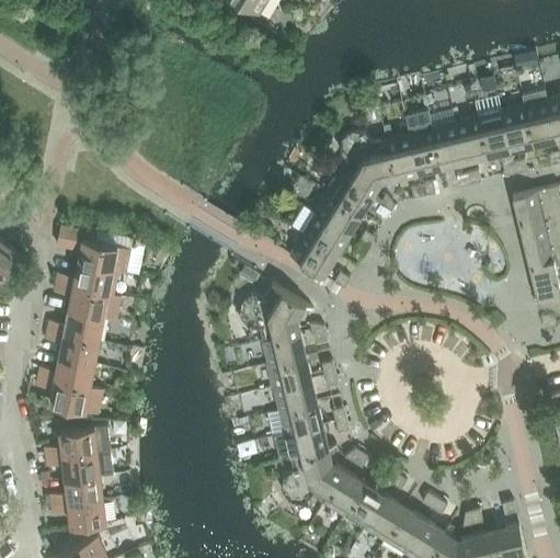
[(266,0),(231,0),(258,15),(266,0)]
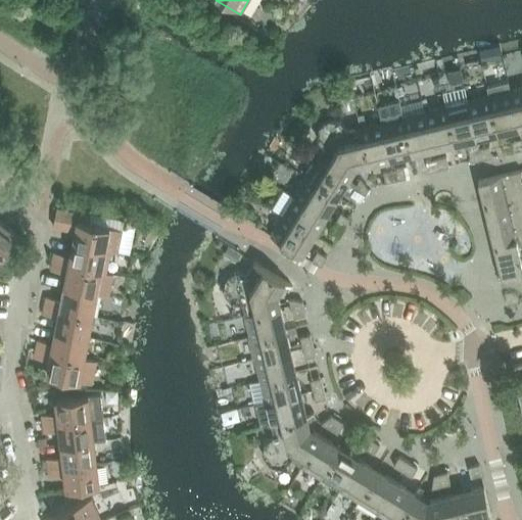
[(521,91),(509,94),(518,131),(521,129),(521,91)]
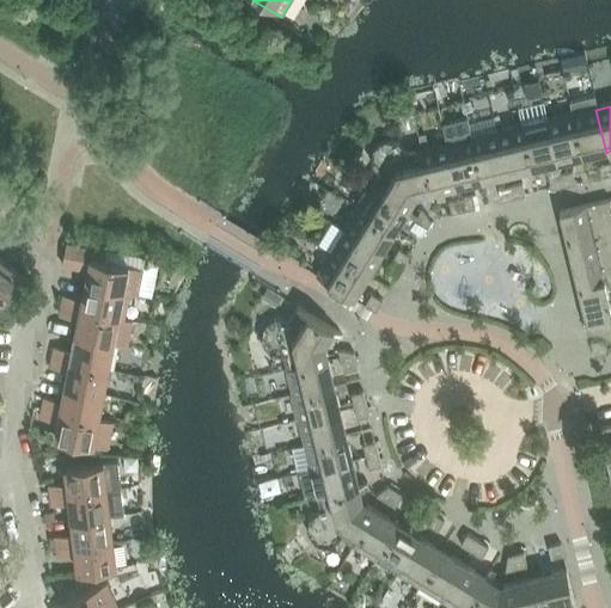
[(570,116),(581,159),(606,153),(596,110),(570,116)]
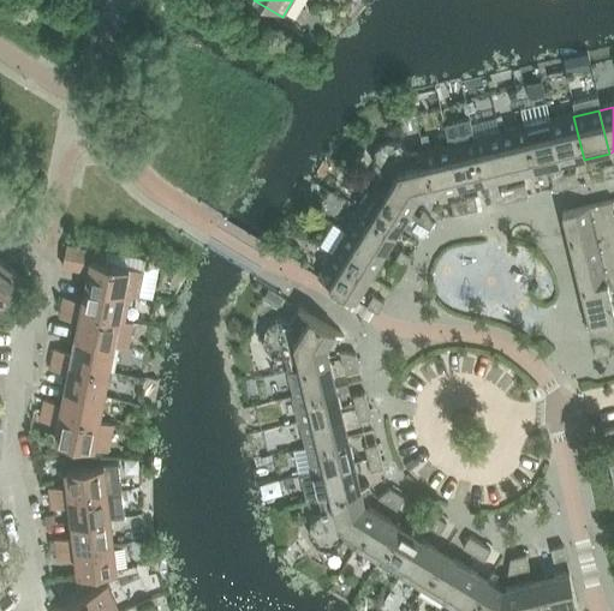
[(549,123),(559,166),(584,160),(573,117),(549,123)]
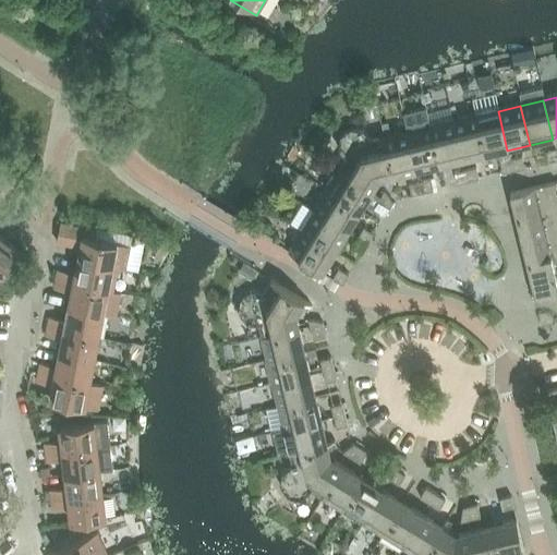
[(475,117),(484,156),(507,151),(498,111),(475,117)]
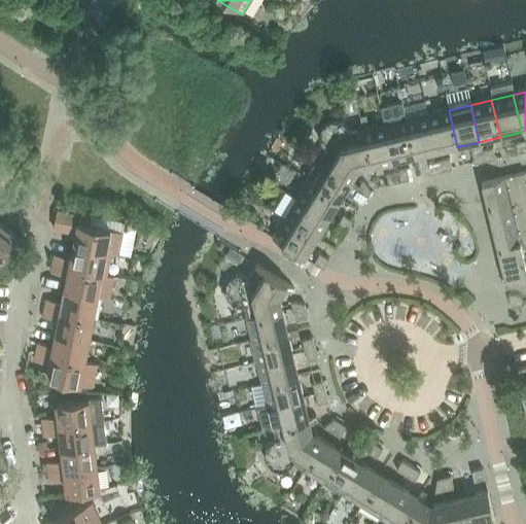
[(427,115),(435,152),(457,147),(449,110),(427,115)]
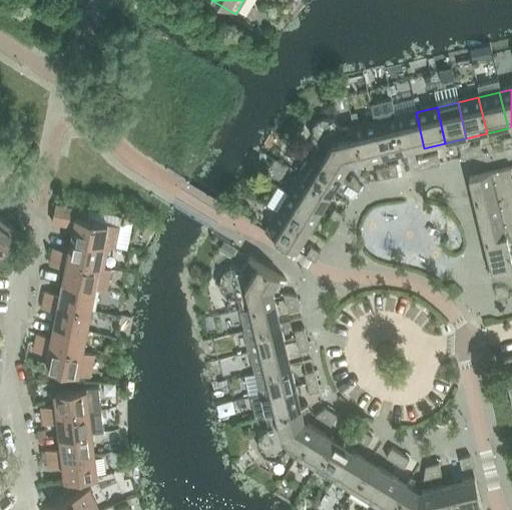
[(394,117),(403,153),(424,148),(416,112),(394,117)]
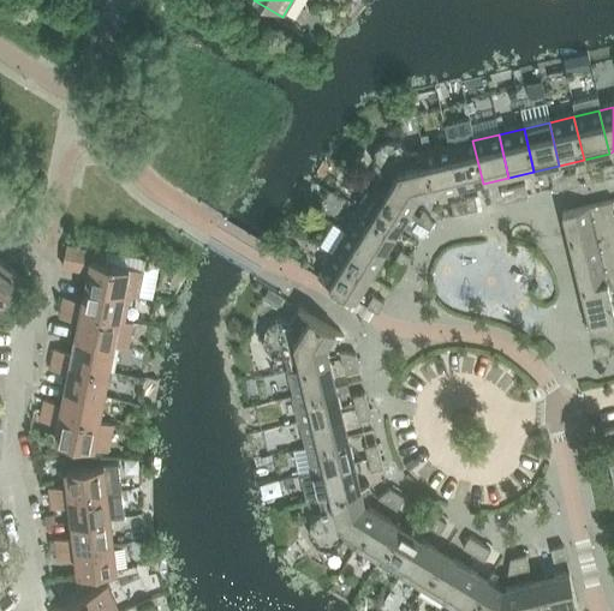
[(448,147),(448,148),(458,190),(483,184),(472,141),(448,147)]
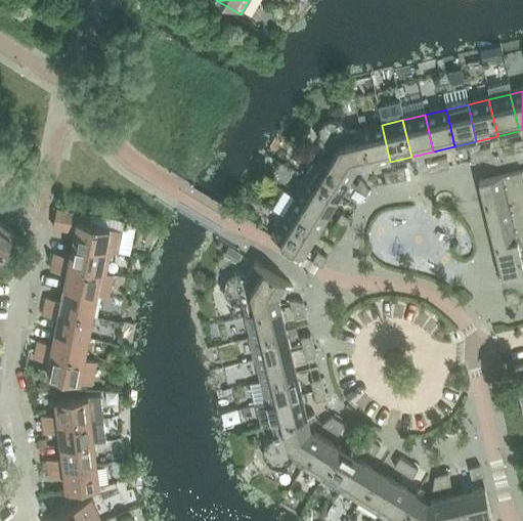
[(366,157),(360,131),(347,134),(340,125),(328,123),(318,130),(316,141),(323,150),(316,162),(348,181),(355,170),(363,168),(365,175),(371,174),(368,167),(366,157)]
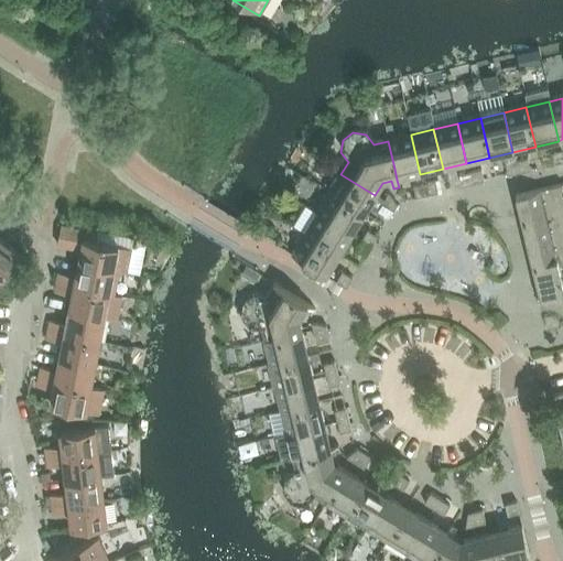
[(420,174),(411,136),(388,141),(394,169),(397,180),(420,174)]
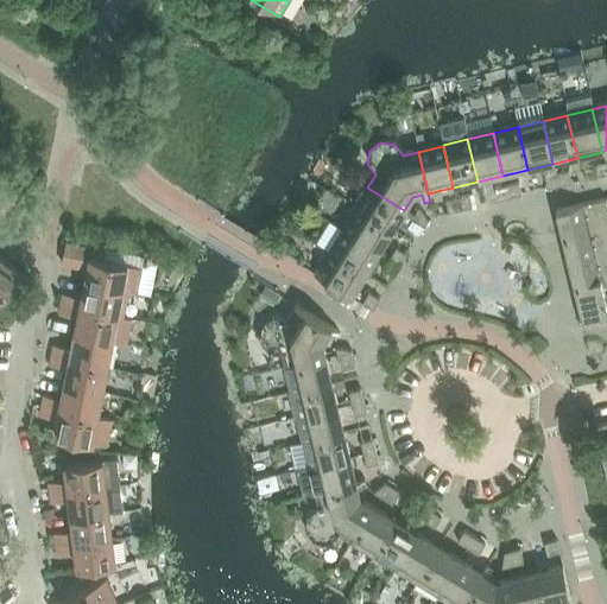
[(593,167),(596,179),(606,177),(606,172),(605,165),(593,167)]
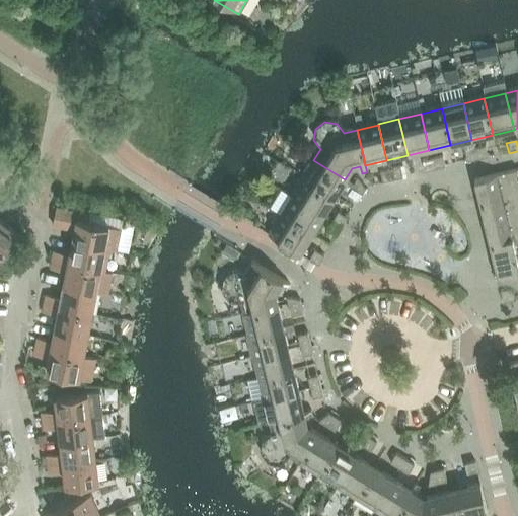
[(485,148),(474,151),(476,161),(487,159),(485,148)]
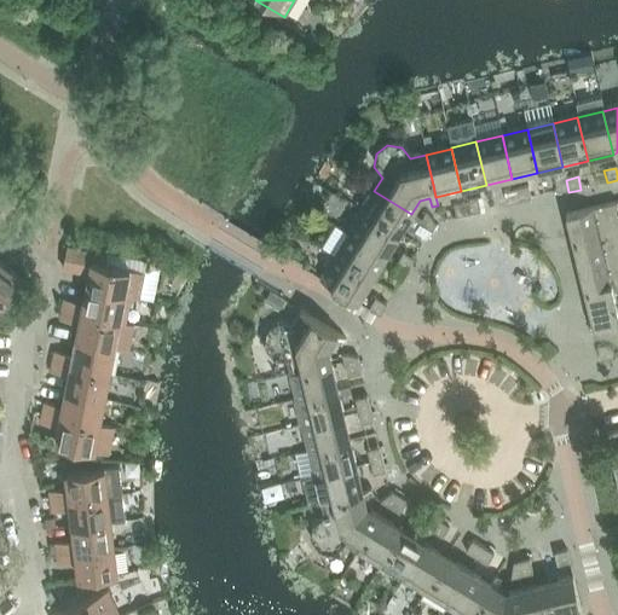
[(553,183),(556,195),(569,192),(566,180),(553,183)]
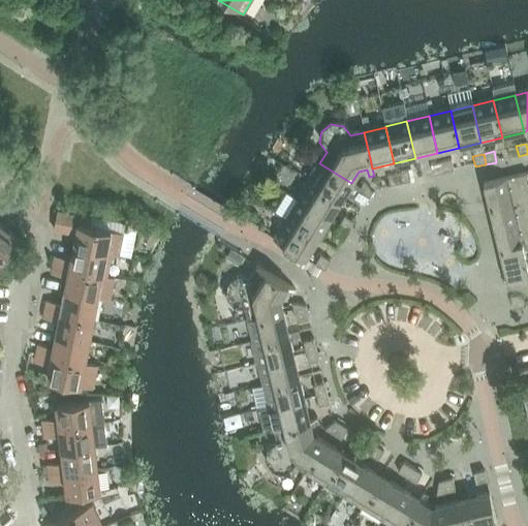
[(440,164),(442,175),(453,172),(451,161),(440,164)]
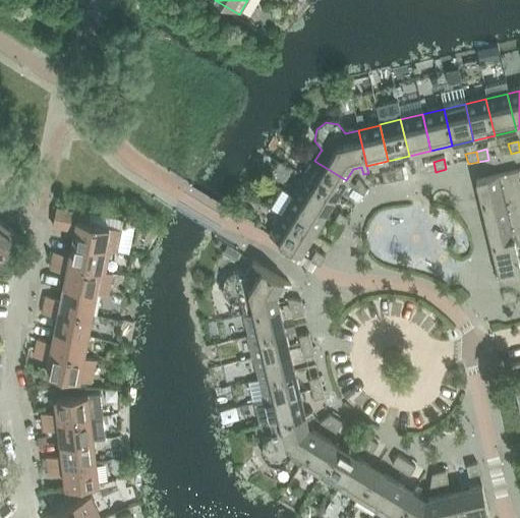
[(346,180),(314,161),(303,180),(335,199),(340,191),(348,196),(354,186),(346,181),(346,180)]
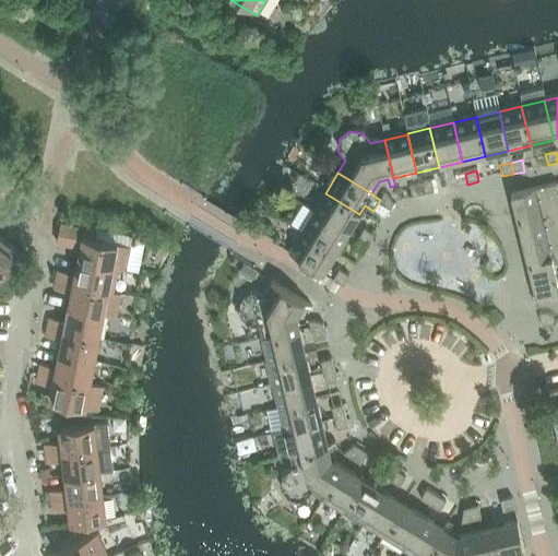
[(467,185),(465,174),(453,176),(456,187),(467,185)]
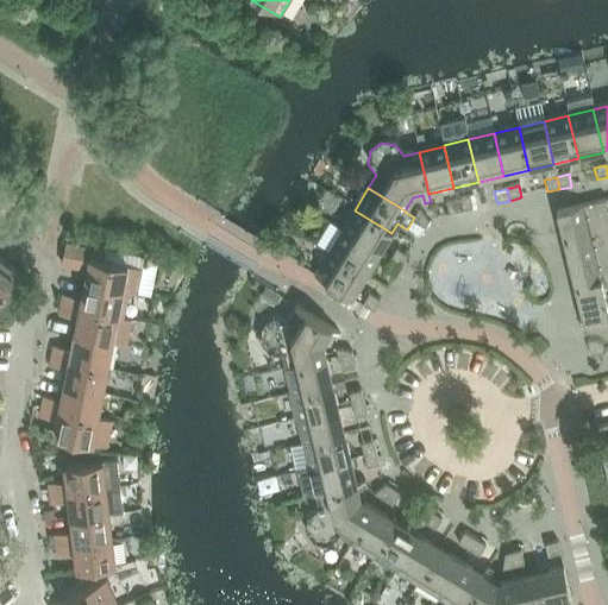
[(457,201),(459,213),(471,210),(469,197),(457,201)]
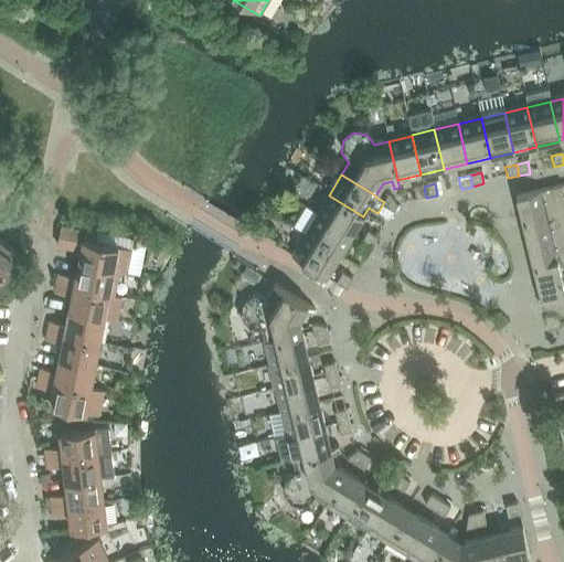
[(413,189),(415,201),(426,198),(424,187),(413,189)]
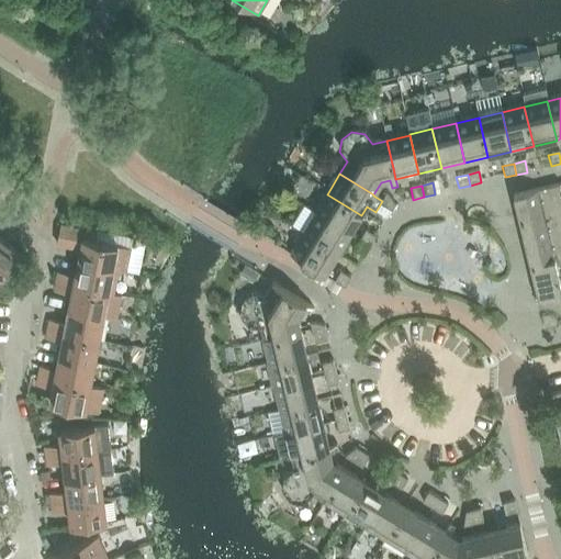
[(512,198),(518,222),(560,211),(560,198),(559,187),(512,198)]
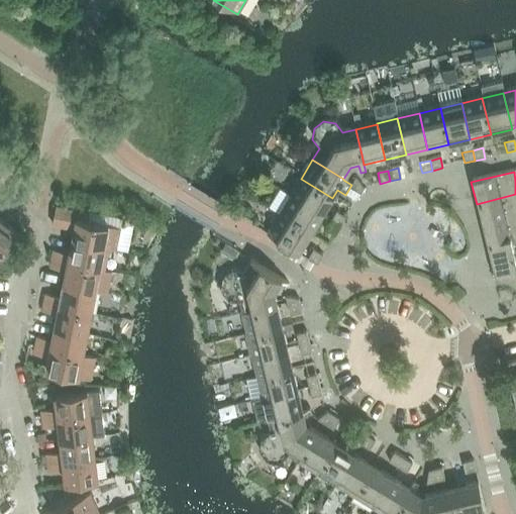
[(301,179),(290,197),(321,216),(332,198),(301,179)]
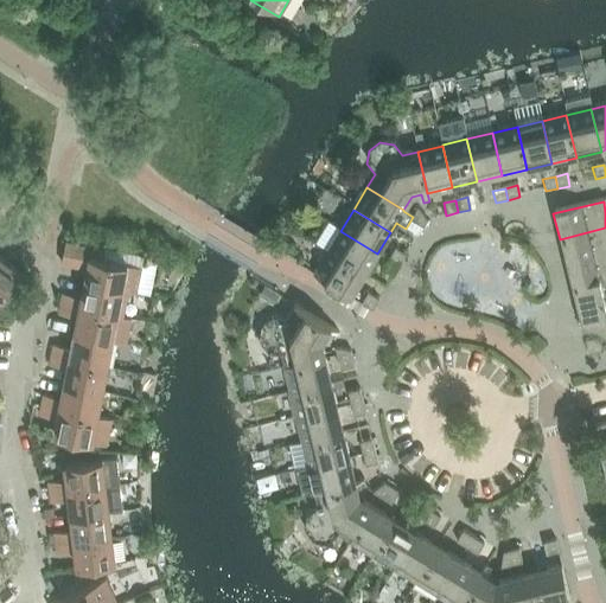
[(406,229),(418,236),(426,223),(416,210),(413,217),(406,229)]
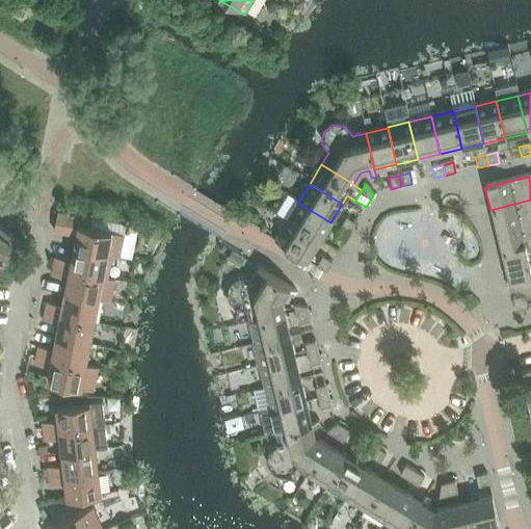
[(530,200),(490,210),(496,232),(530,222),(530,200)]
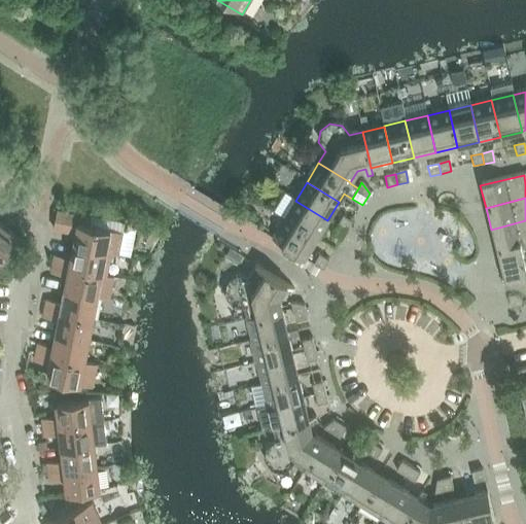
[(327,220),(295,201),(283,220),(315,240),(327,220)]
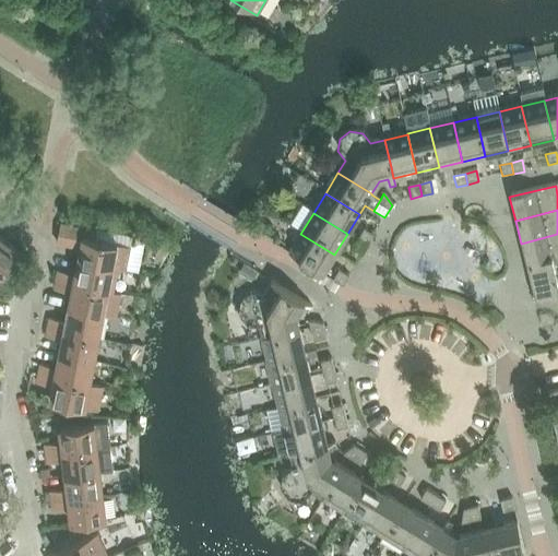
[(79,250),(76,263),(117,271),(125,272),(129,248),(94,241),(96,233),(59,226),(55,246),(79,250)]
